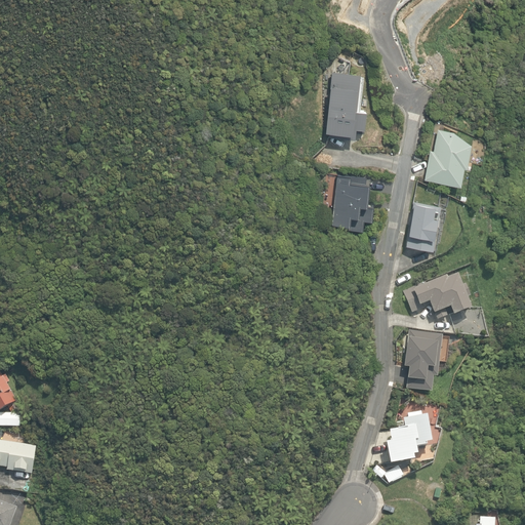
[(359,111),(363,76),(332,72),(330,86),(324,131),(327,132),(326,136),(353,139),(354,132),(363,133),(366,112),(359,111)]
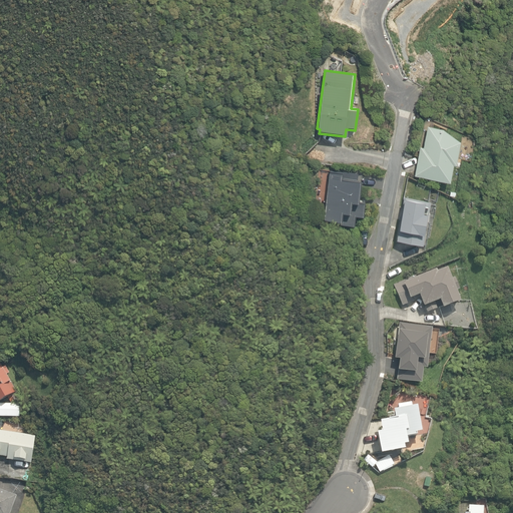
[(419,146),(414,176),(448,182),(451,163),(454,164),(459,140),(440,128),(426,127),(422,147),(419,146)]
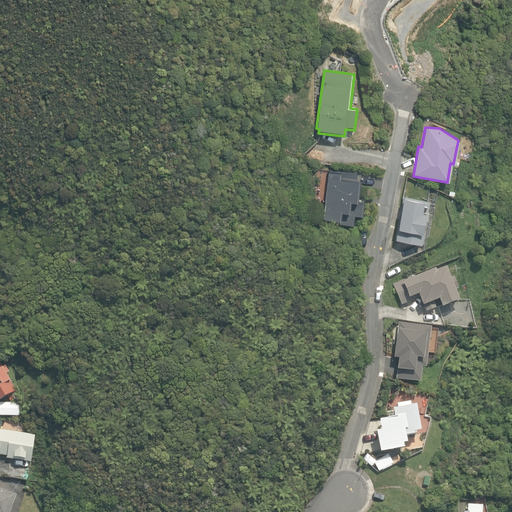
[(328,170),(322,218),(337,220),(337,223),(356,225),(357,217),(367,218),(369,204),(357,202),(361,174),(328,170)]
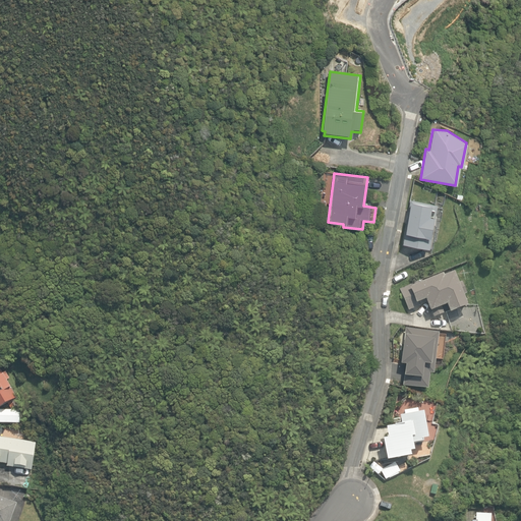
[(433,205),(410,200),(405,233),(401,232),(399,243),(426,247),(433,205)]
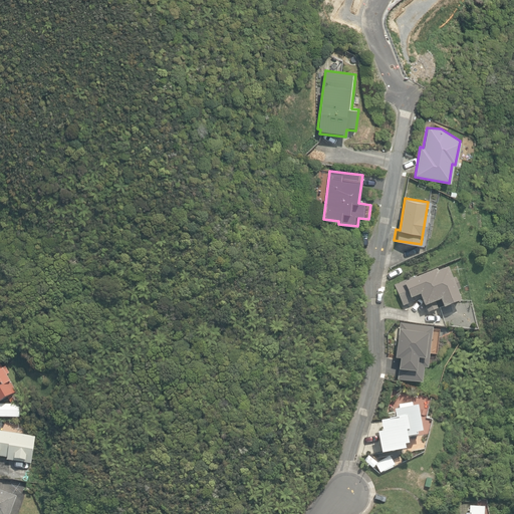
[(437,270),(415,279),(414,276),(392,285),(400,306),(419,298),(425,313),(440,307),(438,302),(441,301),(444,309),(460,302),(455,289),(458,288),(452,275),(450,276),(447,269),(438,272),(437,270)]
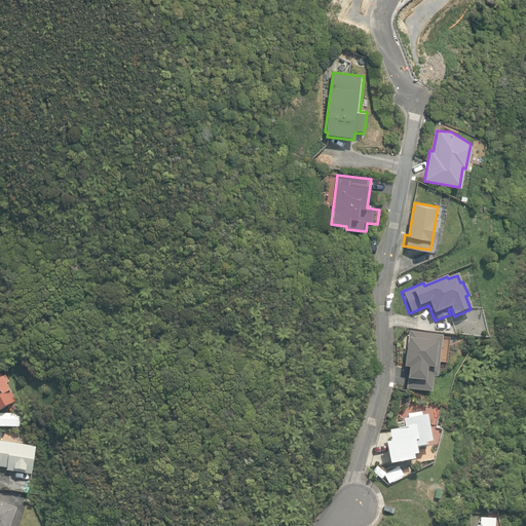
[(406,368),(411,369),(407,390),(433,395),(436,377),(439,377),(444,336),(410,331),(406,368)]
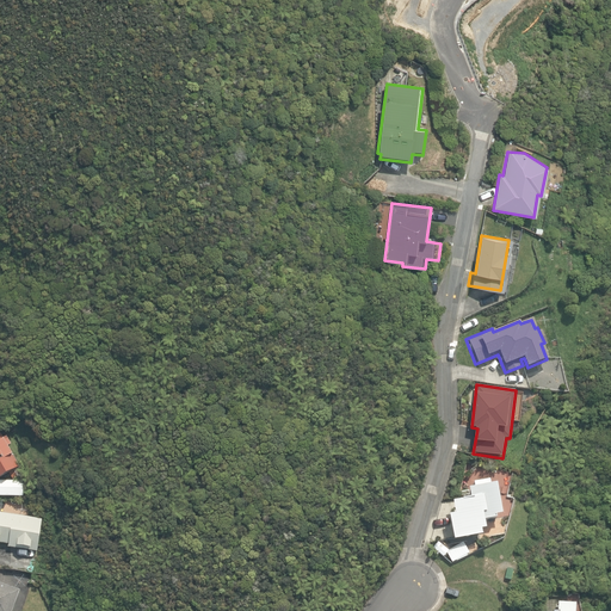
[(0,479),(8,474),(13,481),(23,475),(18,468),(19,467),(8,448),(12,445),(6,436),(4,438),(0,432),(0,479)]
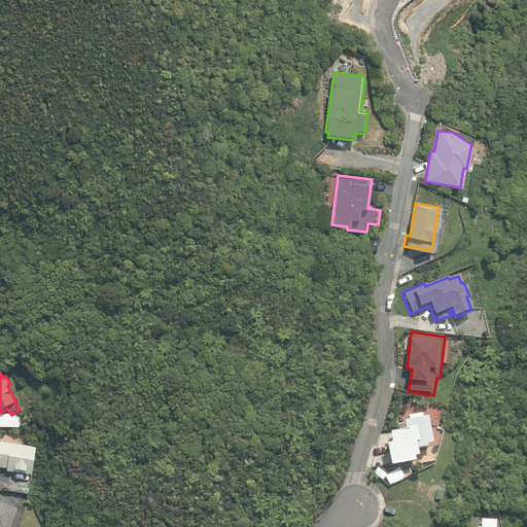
[(20,415),(0,414),(0,428),(20,428),(20,415)]
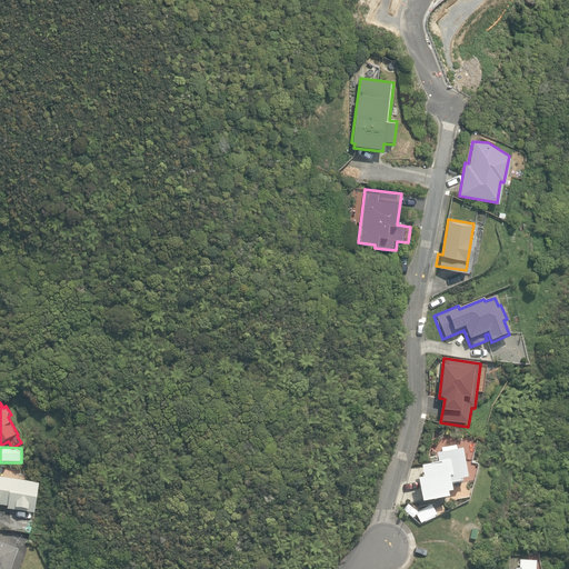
[(461,480),(467,479),(461,450),(435,455),(436,462),(421,466),(423,479),(418,479),(422,503),(448,499),(447,492),(452,492),(451,485),(461,482),(461,480)]
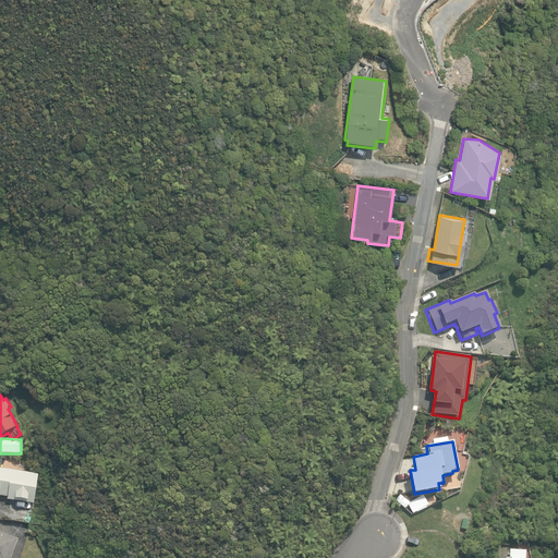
[(8,499),(34,502),(38,474),(12,470),(0,468),(0,495),(8,496),(8,499)]
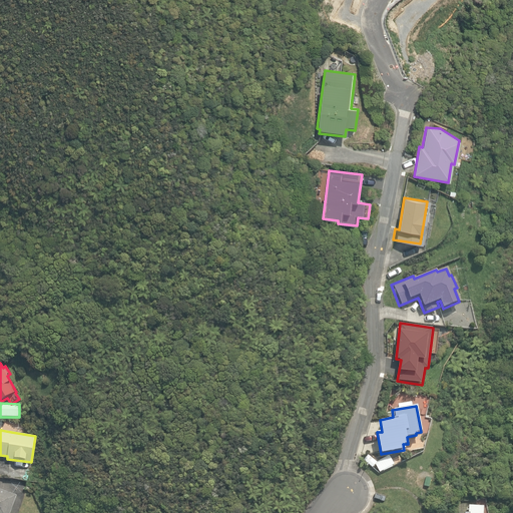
[(0,512),(9,512),(16,495),(0,489),(0,512)]
